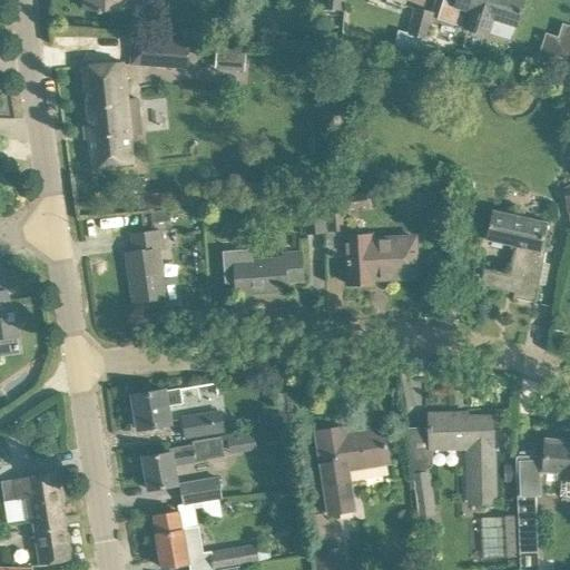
[(85,0),(86,9),(125,10),(125,0),(85,0)]
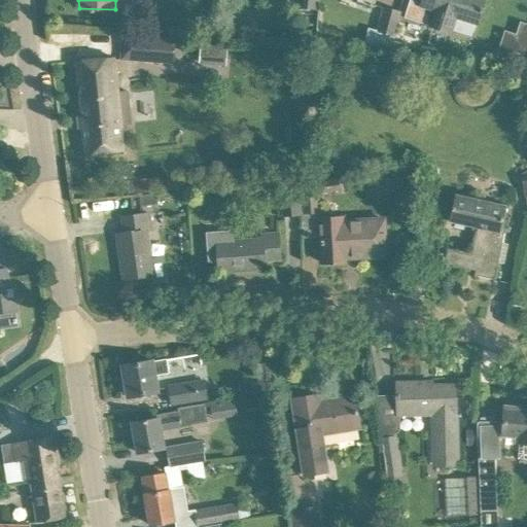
[(299,0),(297,8),(318,9),(318,0),(299,0)]
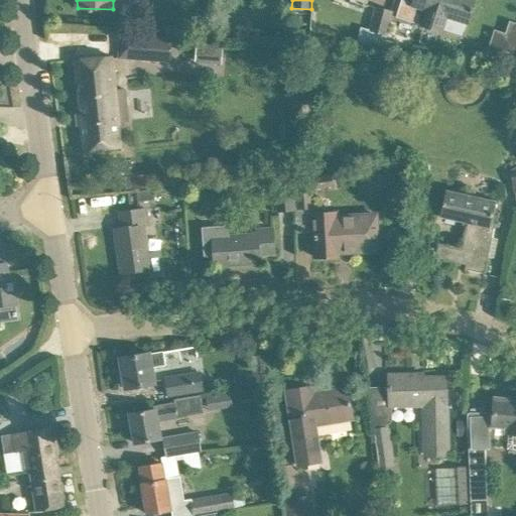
[(400,0),(396,17),(463,38),(474,0),(400,0)]
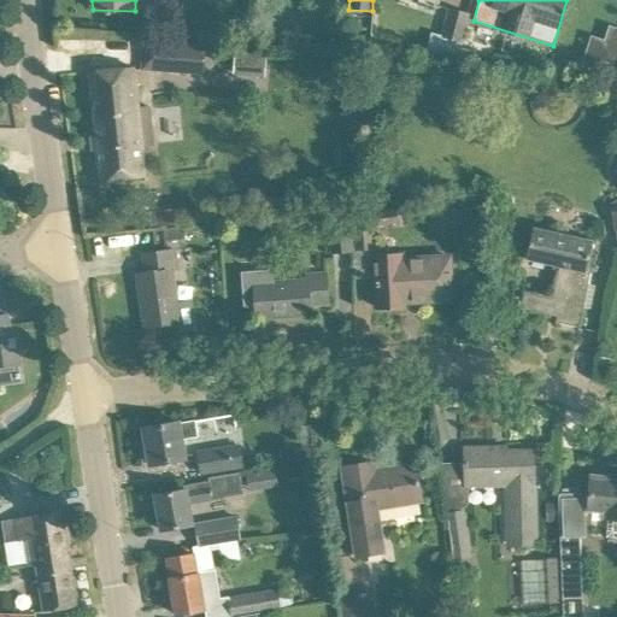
[(442,36),(463,42),(469,15),(450,9),(442,36)]
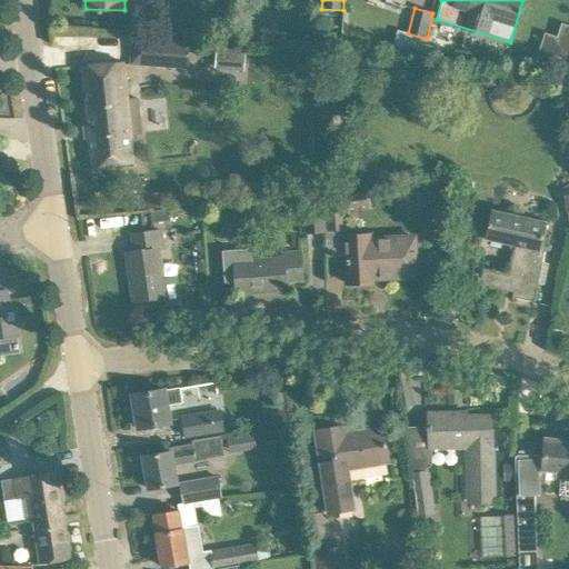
[(550,58),(568,58),(568,26),(561,25),(550,58)]
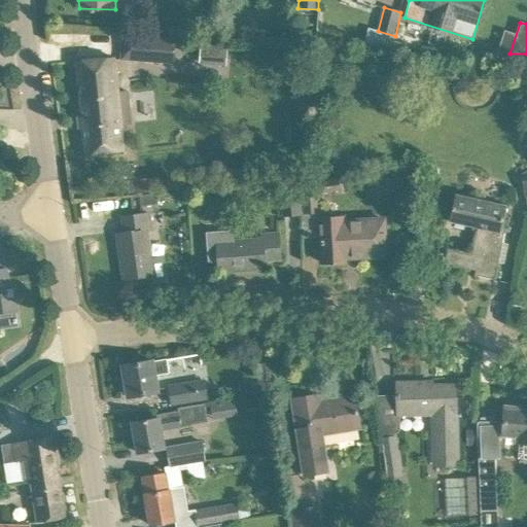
[(123,60),(181,64),(183,38),(124,35),(123,60)]
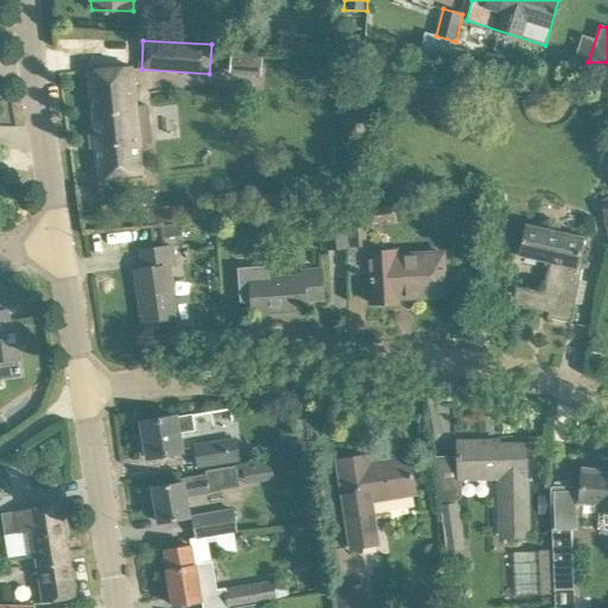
[(230,76),(261,77),(263,54),(232,52),(230,76)]
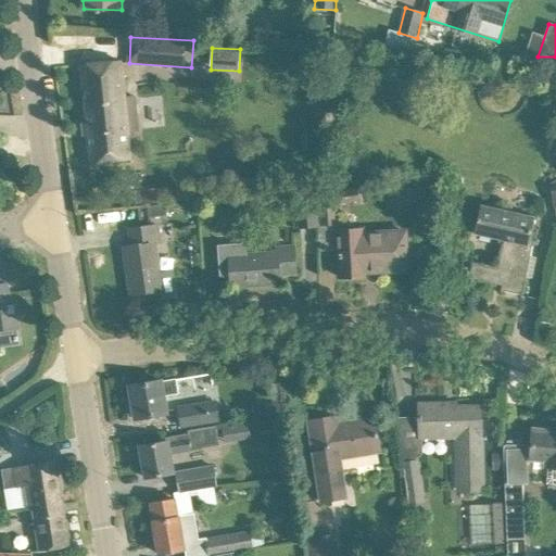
[(136,117),(134,97),(123,98),(119,61),(80,64),(90,163),(129,159),(125,118),(136,117)]
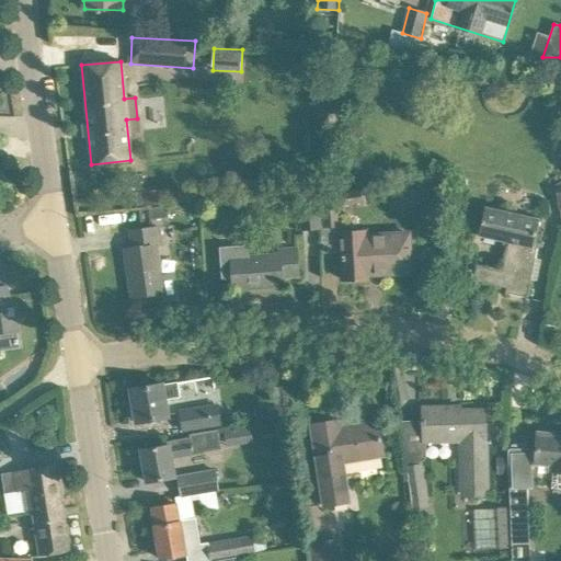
[(162,189),(145,190),(146,205),(163,203),(162,189)]
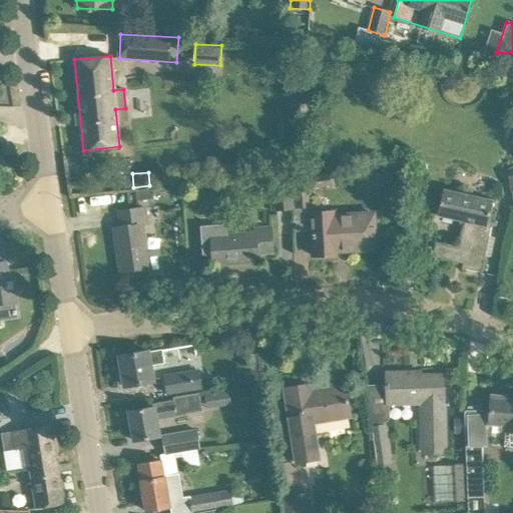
[(292,176),(294,207),(313,205),(312,187),(330,186),(329,173),(292,176)]
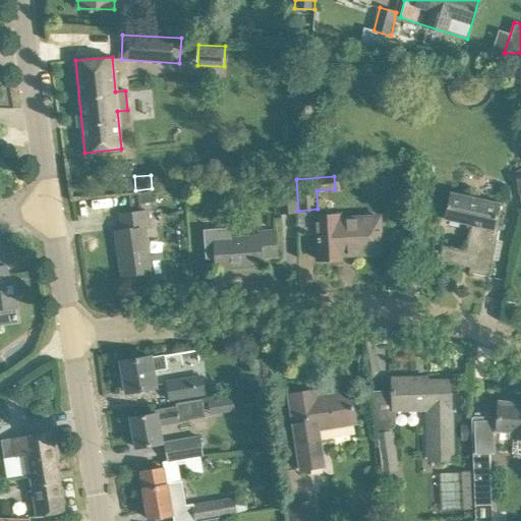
[(278,180),(281,213),(298,212),(295,179),(278,180)]
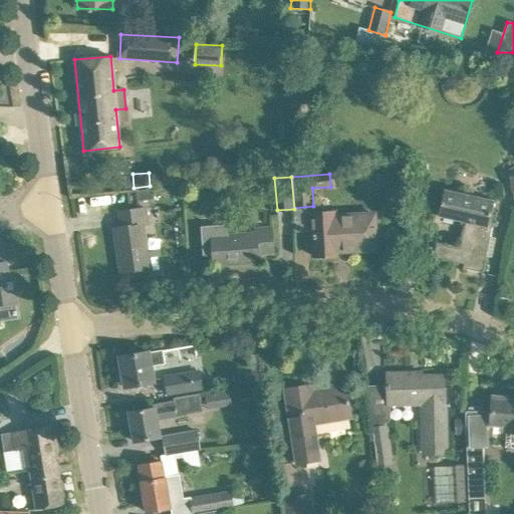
[(457,194),(445,191),(439,217),(467,223),(461,250),(436,245),(433,257),(458,262),(459,258),(465,259),(463,269),(482,273),(493,223),(490,223),(494,202),(472,197),(473,192),(471,186),(463,185),(458,188),(457,194)]
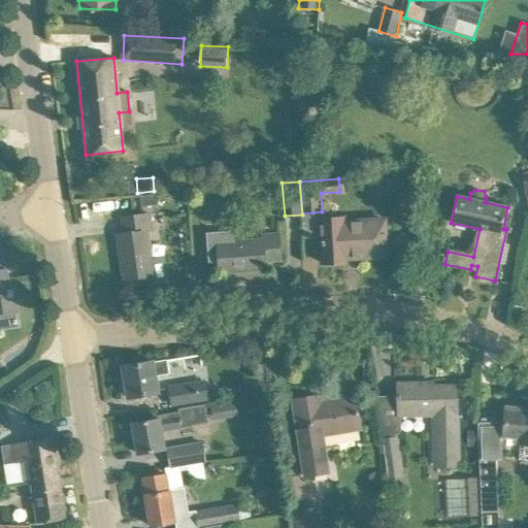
[(126,233),(118,234),(125,279),(152,275),(154,284),(168,282),(165,256),(150,259),(149,255),(145,231),(152,230),(149,213),(123,218),(126,233)]
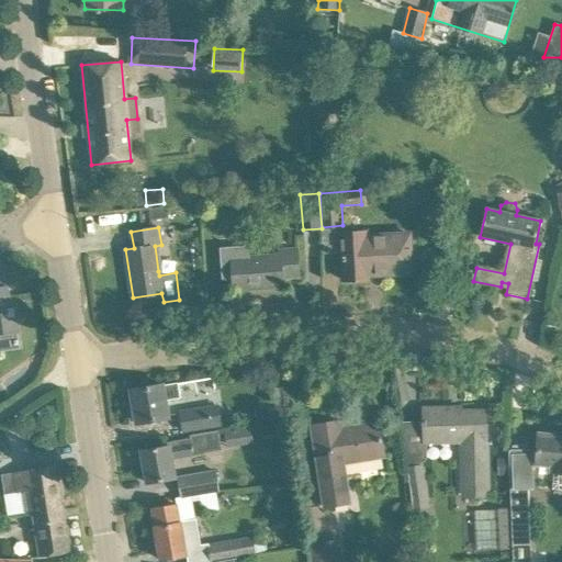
[(341,233),(344,280),(368,279),(368,274),(412,272),(411,235),(367,237),(367,232),(341,233)]
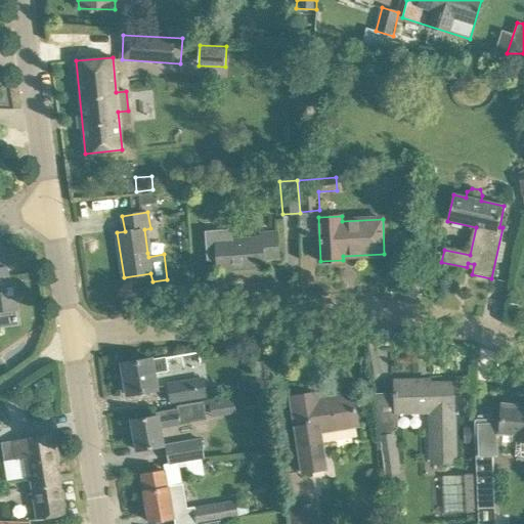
[(204,230),(207,260),(217,259),(218,270),(264,266),(263,259),(278,258),(276,231),(261,232),(262,238),(232,241),(232,228),(204,230)]
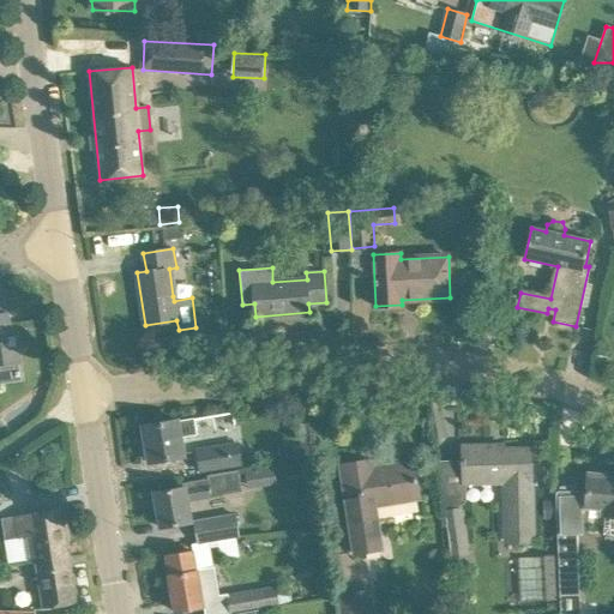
[(0,365),(20,362),(16,329),(11,330),(8,313),(0,313),(0,365)]
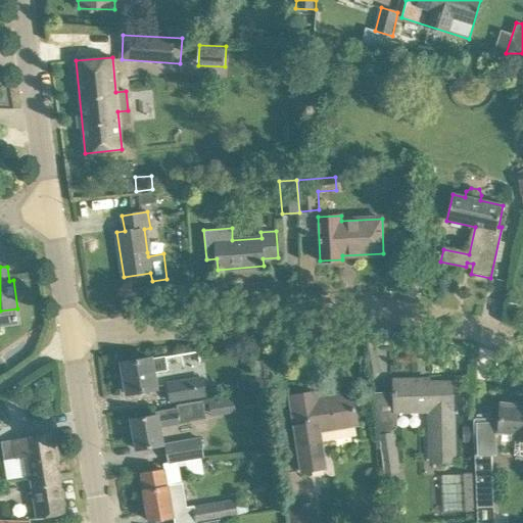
[(153,372),(168,370),(165,355),(151,359),(151,358),(123,363),(128,393),(156,388),(153,372)]
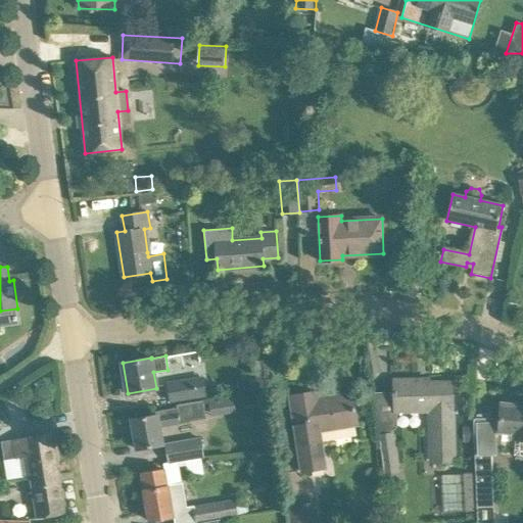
[(169,383),(171,400),(205,394),(202,378),(169,383)]
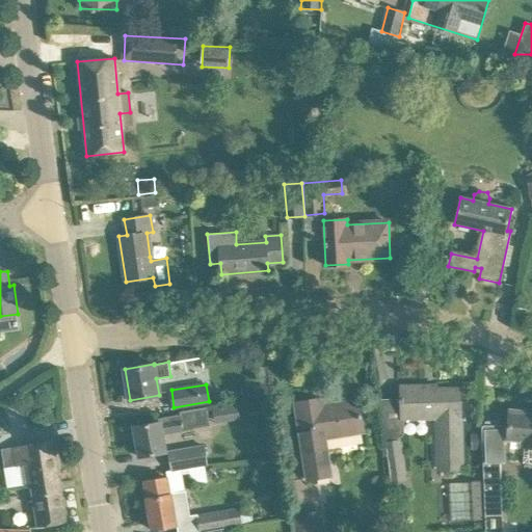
[(253,384),(253,400),(270,400),(270,384),(253,384)]
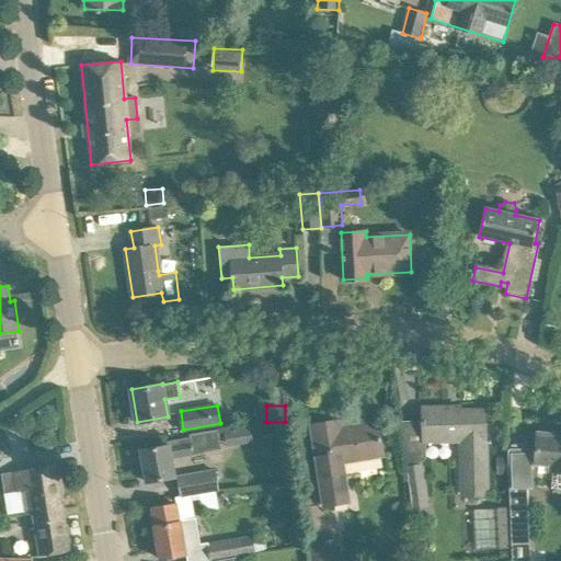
[(412,507),(426,505),(420,453),(421,453),(423,453),(424,450),(425,449),(426,447),(426,441),(462,439),(464,494),(487,493),(484,410),(448,411),(448,408),(424,408),(424,420),(420,420),(420,422),(400,422),(407,468),(412,507)]
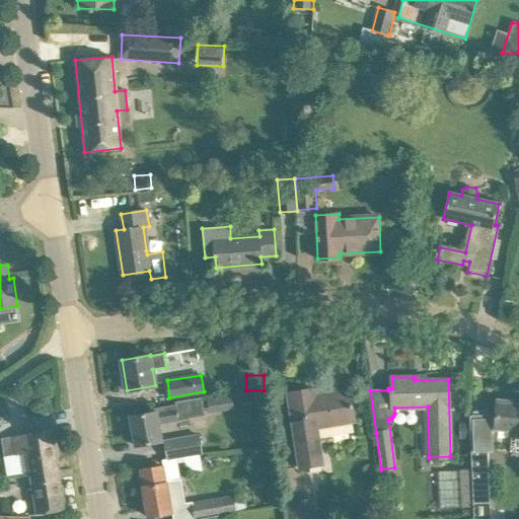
[(207,394),(215,393),(214,381),(205,382),(207,394)]
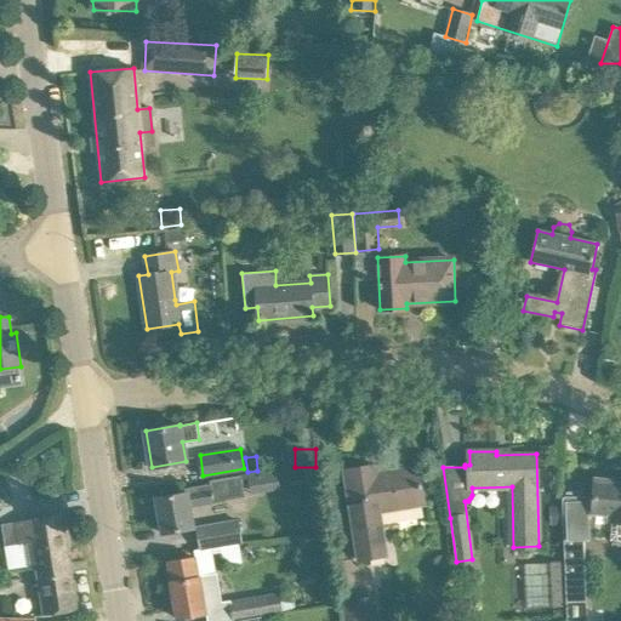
[(348,495),(359,558),(387,554),(380,511),(423,503),(422,490),(417,466),(366,474),(365,467),(345,471),(348,495)]
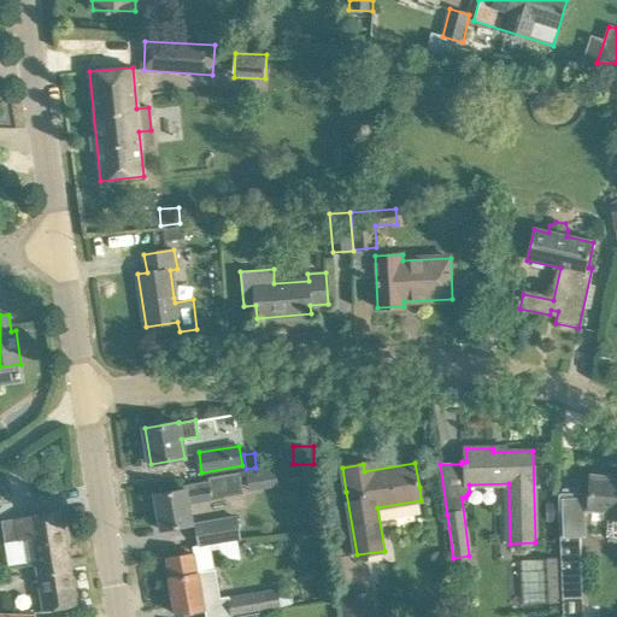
[(211,481),(183,486),(184,489),(157,494),(163,530),(191,526),(187,503),(244,493),(240,472),(211,477),(211,481)]
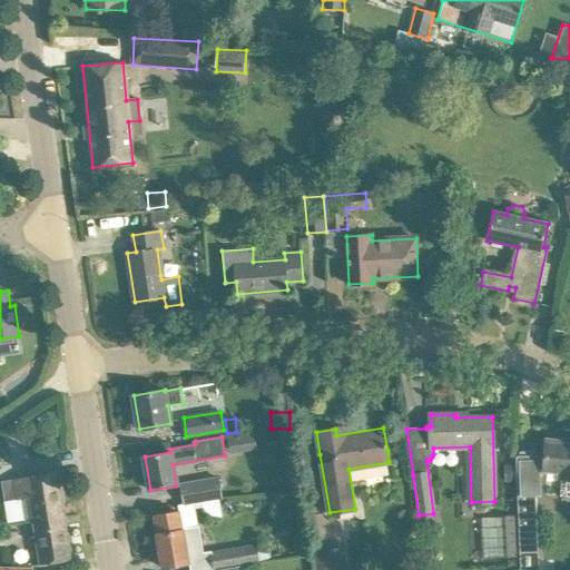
[(559,495),(569,497),(569,441),(562,441),(562,443),(546,441),(544,455),(533,457),(533,450),(520,451),(520,457),(519,457),(518,458),(517,459),(517,460),(516,461),(517,465),(517,481),(519,516),(518,516),(520,552),(537,551),(534,495),(541,494),(540,473),(557,474),(557,480),(561,480),(559,495)]
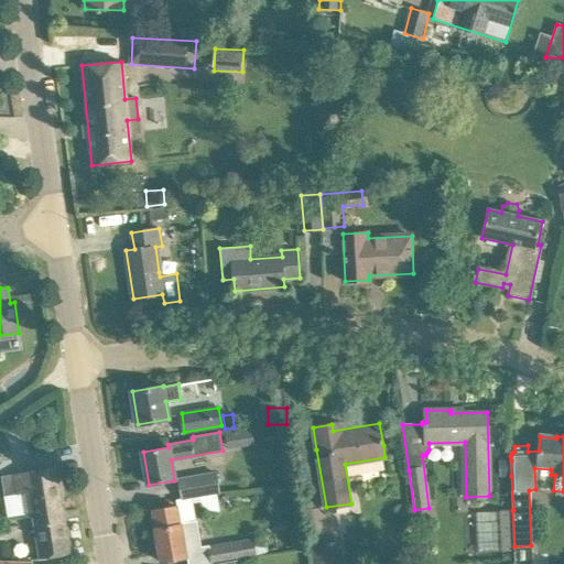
[(500,476),(511,476),(511,461),(500,462),(500,476)]
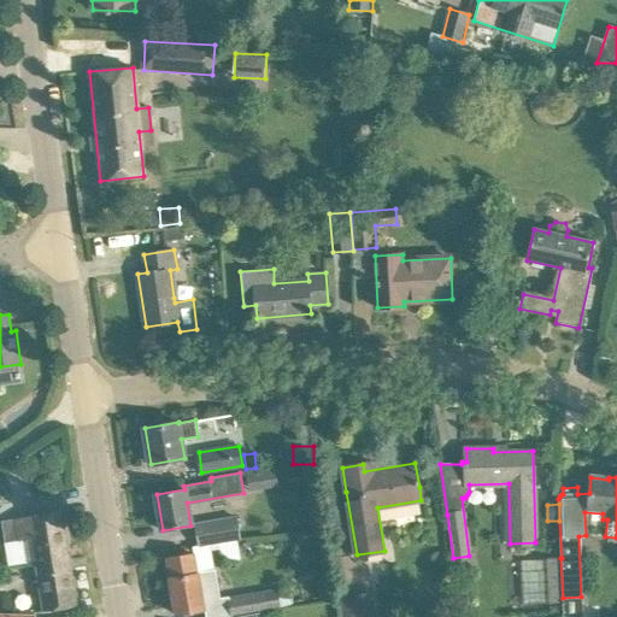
[(36,564),(36,565),(70,559),(62,511),(13,519),(17,540),(22,539),(27,565),(36,564)]
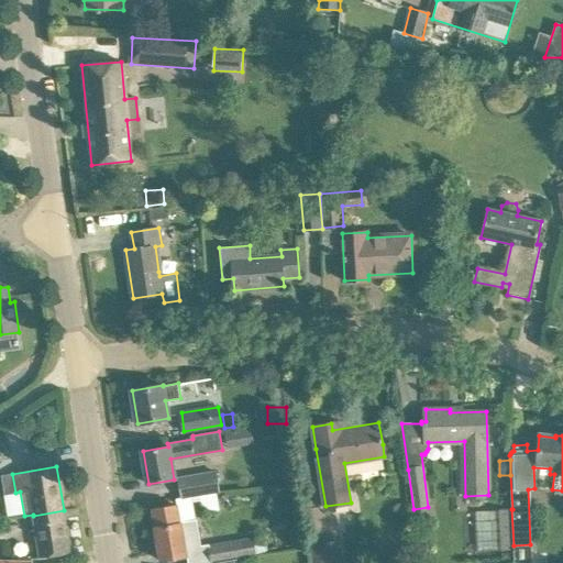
[(178,477),(181,499),(220,493),(216,470),(178,477)]
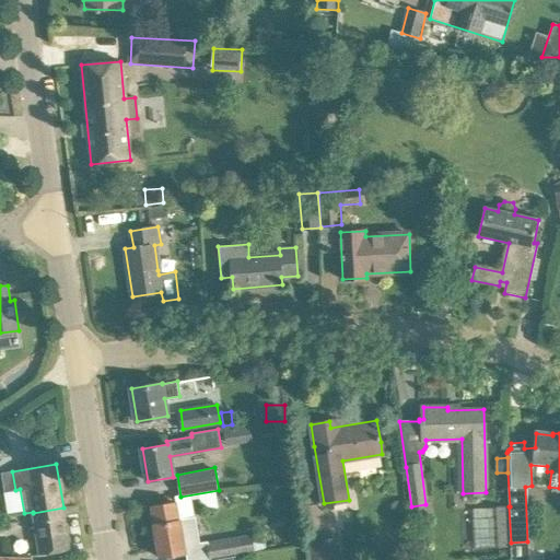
[(199,544),(195,517),(179,520),(176,502),(152,506),(155,525),(154,525),(160,557),(187,552),(186,546),(199,544)]
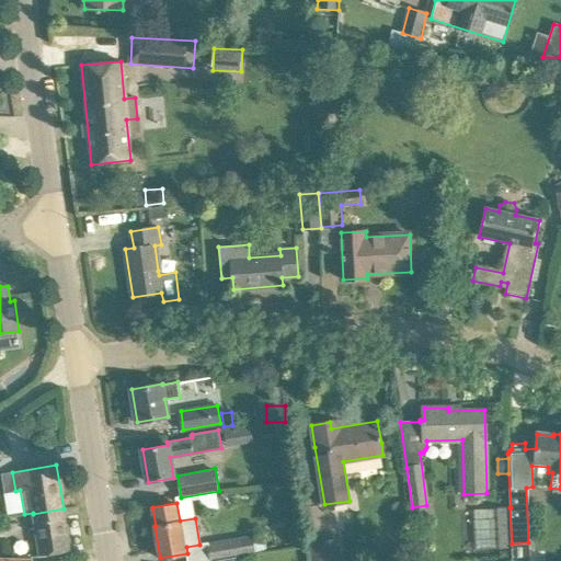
[(512,547),(512,544),(510,507),(474,508),(477,549),(512,547)]
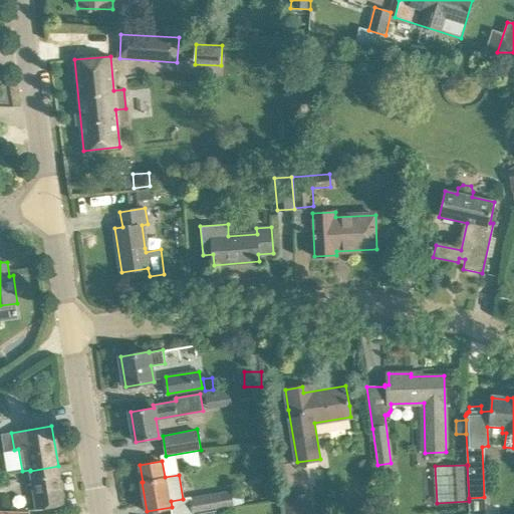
[(58,466),(30,471),(37,509),(64,505),(58,466)]
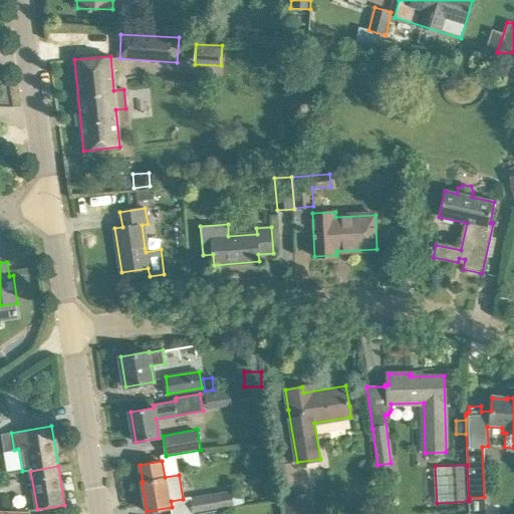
[(232,489),(190,496),(193,513),(195,513),(215,511),(234,508),(234,505),(243,504),(241,491),(232,493),(232,489)]
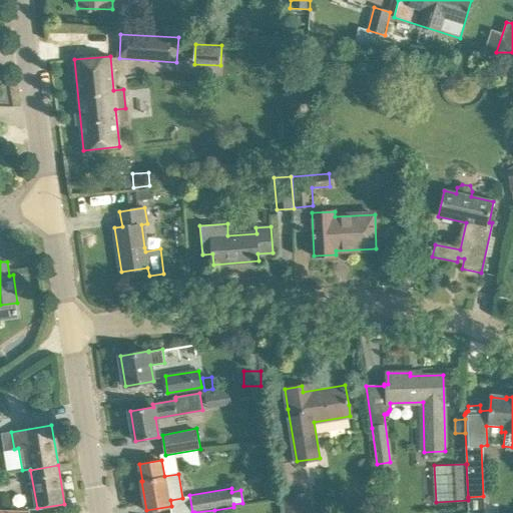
[(282,496),(285,512),(315,512),(312,491),(282,496)]
